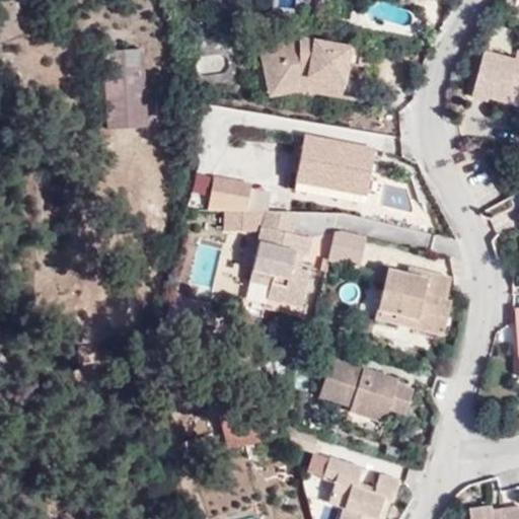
[(260,47),(268,91),(306,84),(308,78),(326,80),(325,86),(343,88),(346,64),(366,67),(369,50),(297,38),(260,47)]
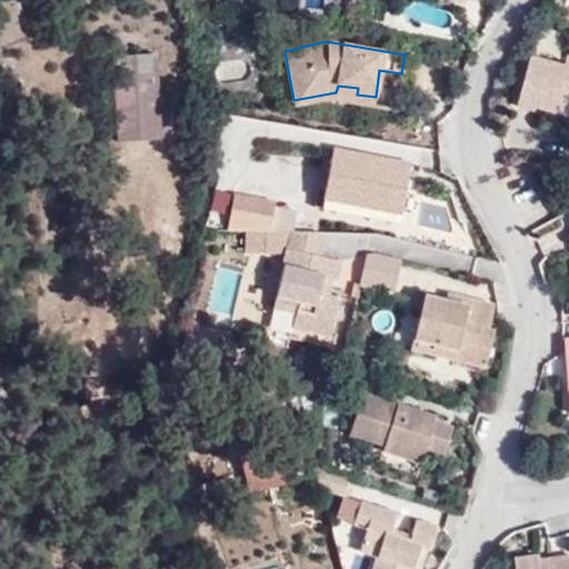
[(118,142),(162,141),(160,56),(116,57),(118,142)]
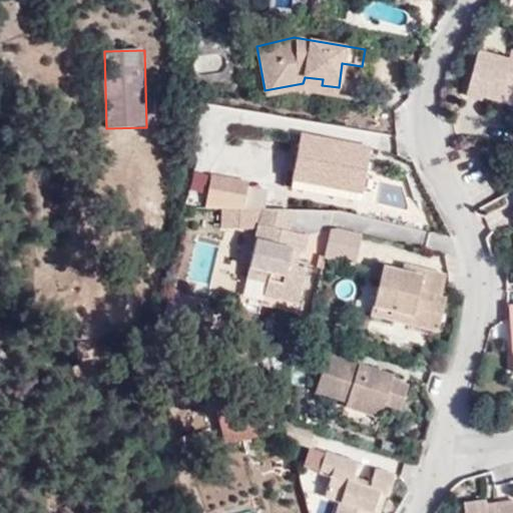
[(500,91),(512,94),(512,60),(509,59),(478,50),(467,91),(498,99),(500,91)]
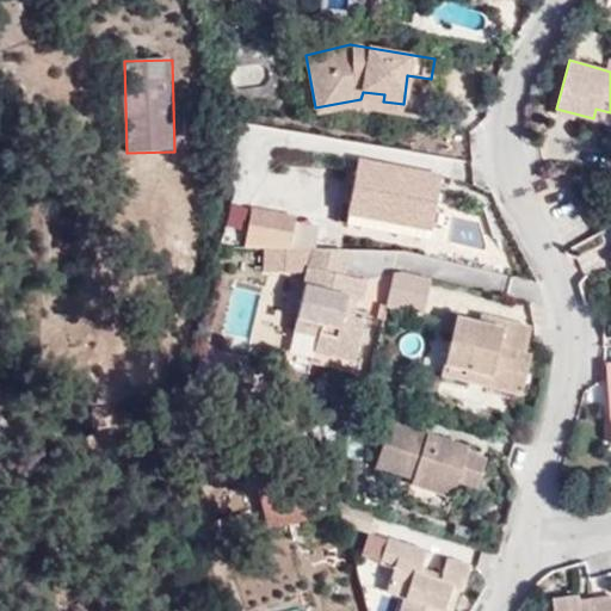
[(360,99),(315,107),(316,115),(358,107),(401,112),(403,104),(383,102),(384,94),(363,92),(360,99)]
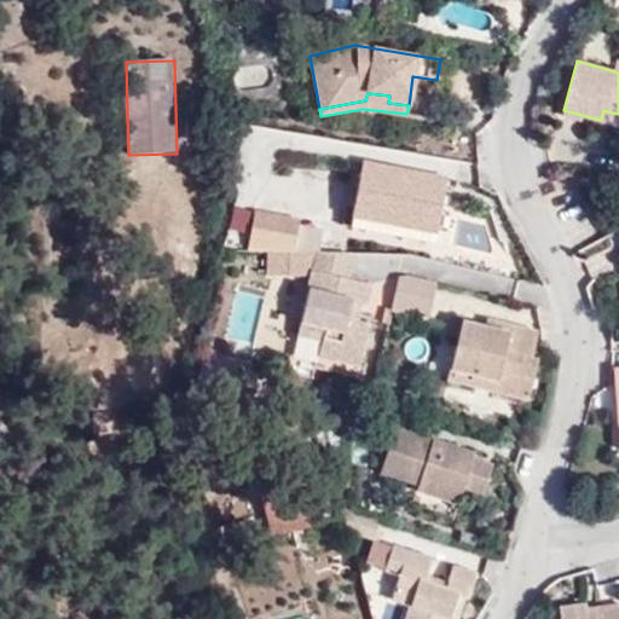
[(617,125),(618,116),(618,114),(603,110),(601,120),(617,125)]
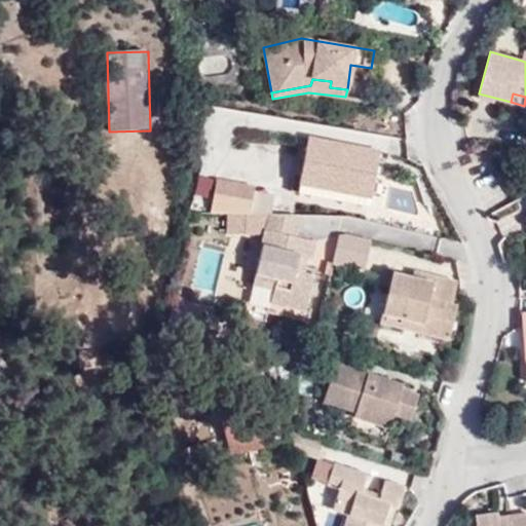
[(379,152),(350,146),(349,151),(338,149),(339,144),(308,138),(297,192),(368,207),(379,152)]
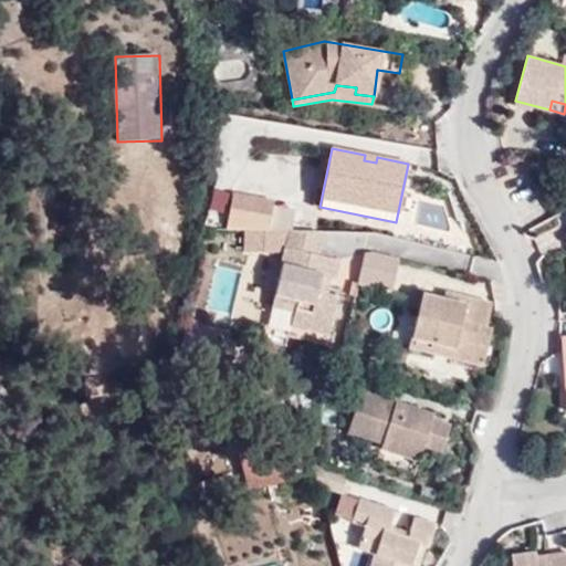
[(224,227),(227,189),(209,188),(206,226),(224,227)]
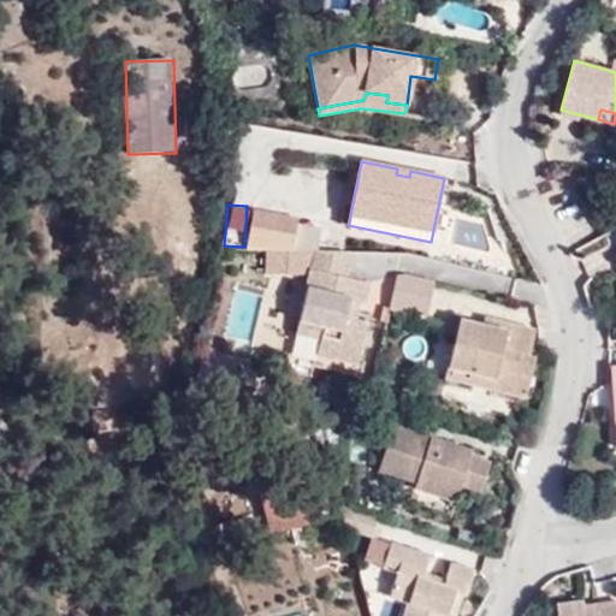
[(265,250),(288,252),(292,252),(298,218),(254,209),(247,250),(265,250)]
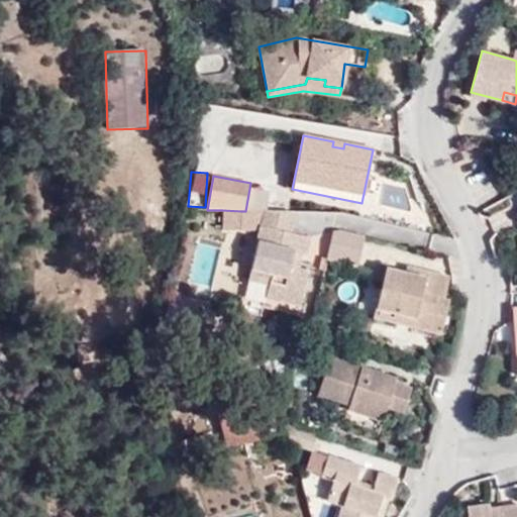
[(221,229),(240,230),(241,211),(222,210),(221,229)]
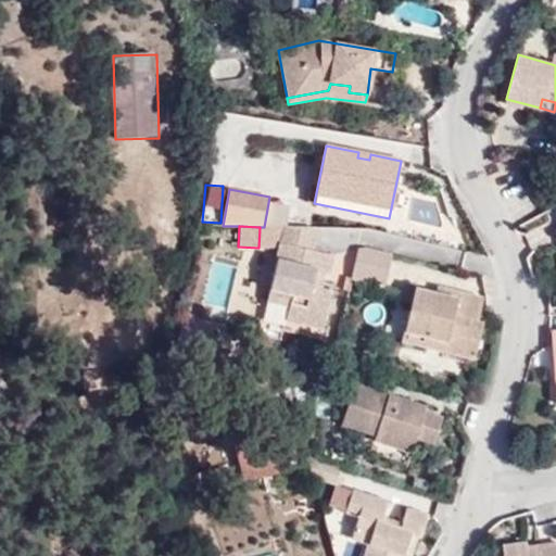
[(316,228),(283,228),(279,245),(311,252),(316,228)]
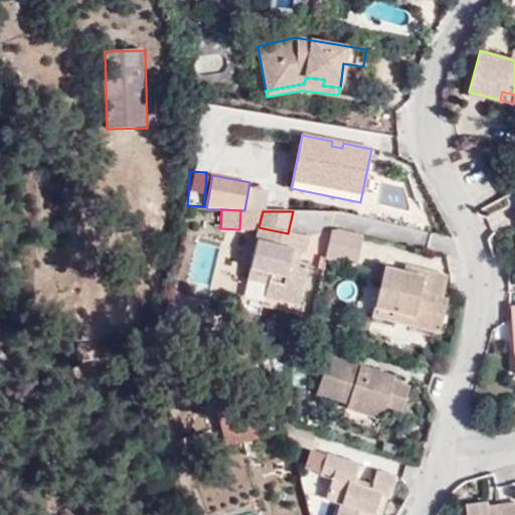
[(288,233),(259,227),(246,280),(268,285),(302,293),(307,267),(295,265),(289,264),(291,251),(298,253),(303,255),(307,237),(288,233)]
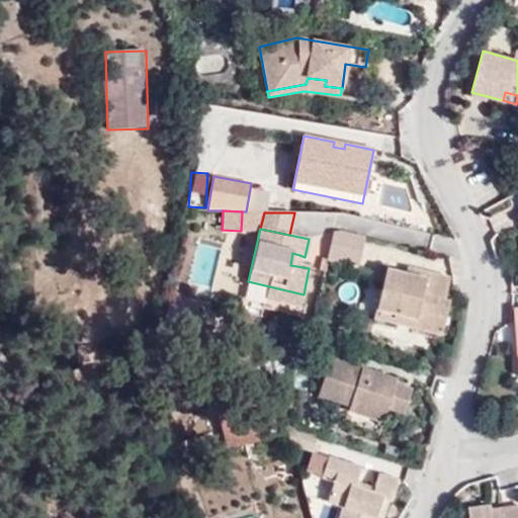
[(327,260),(357,267),(364,237),(341,231),(334,232),(327,260)]
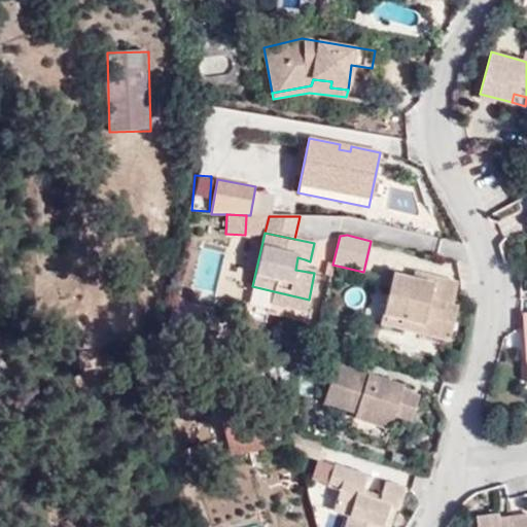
[(302,271),(305,259),(297,257),(295,270),(302,271)]
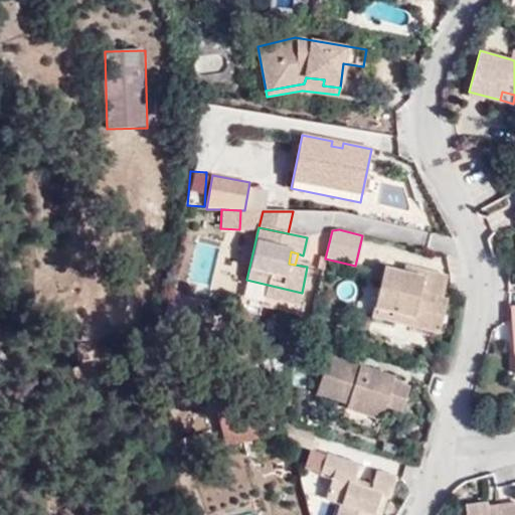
[(422,278),(423,270),(404,266),(402,273),(422,278)]
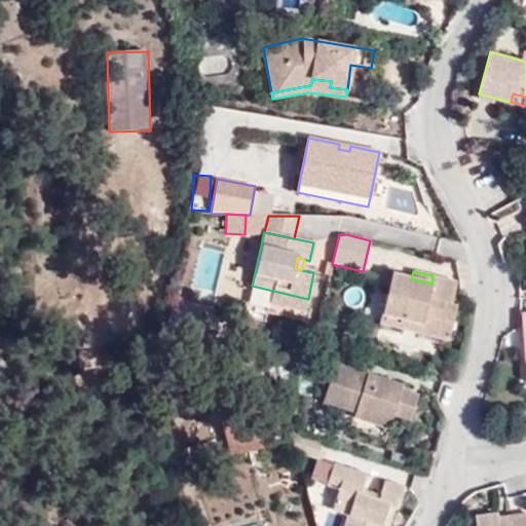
[(423,316),(451,323),(456,305),(450,303),(456,282),(433,275),(431,284),(411,278),(391,273),(381,313),(422,324),(423,316)]
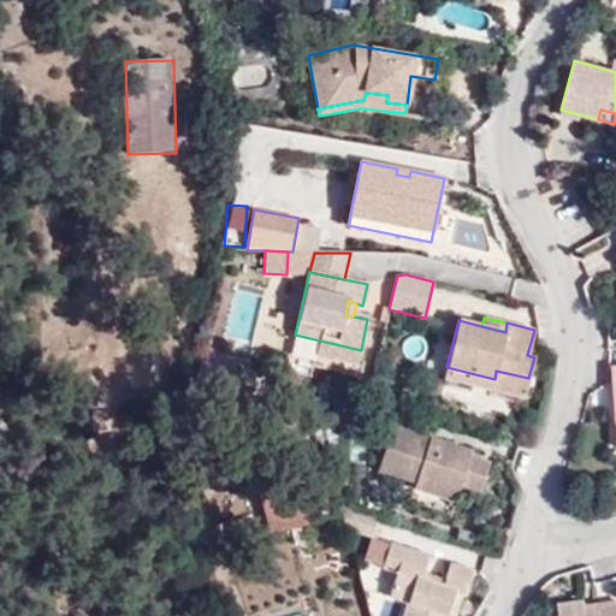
[(361,350),(320,341),(317,356),(357,365),(361,350)]
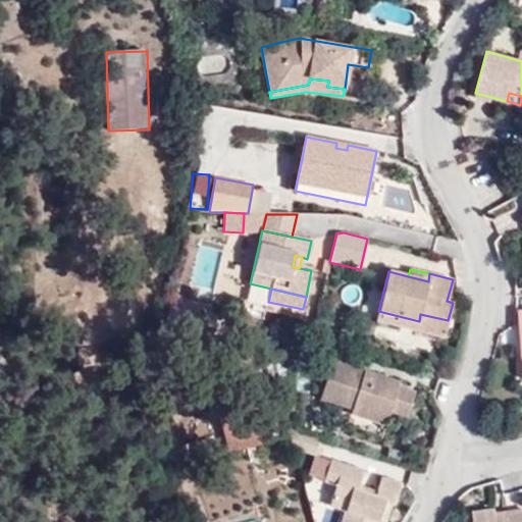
[(445,336),(448,320),(420,314),(419,321),(378,311),(376,321),(445,336)]
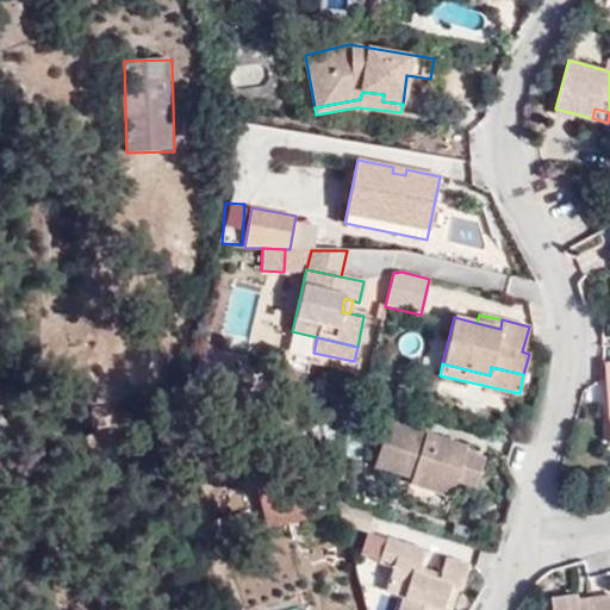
[(380,411),(381,399),(365,398),(363,410),(380,411)]
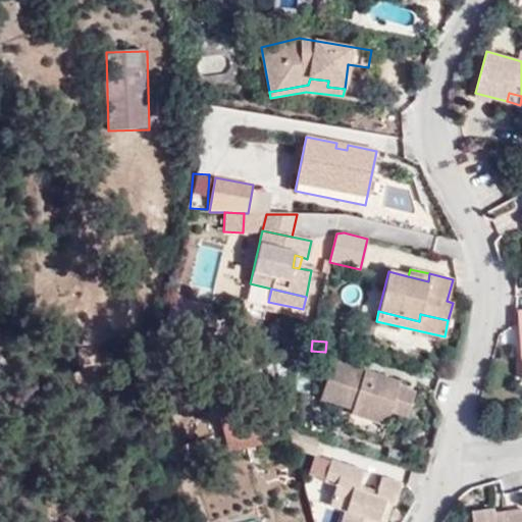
[(398,382),(370,373),(368,381),(361,379),(364,371),(331,361),(320,399),(350,410),(349,414),(384,426),(389,412),(406,417),(413,394),(397,387),(398,382)]
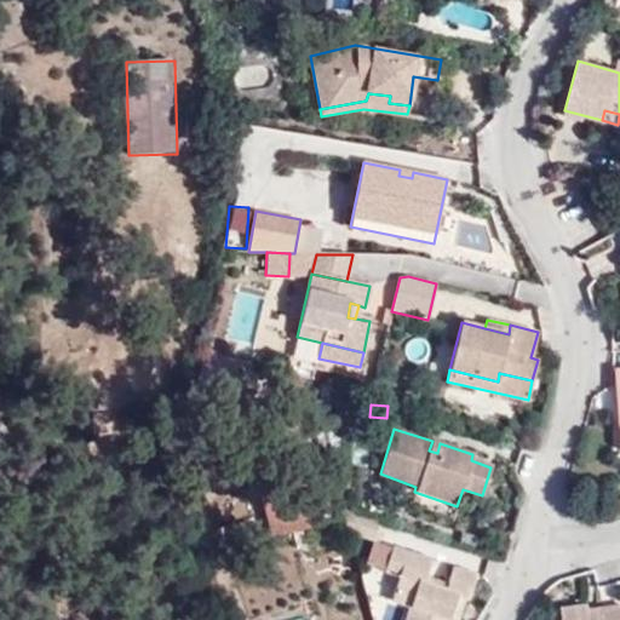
[(437,453),(440,443),(432,441),(429,451),(437,453)]
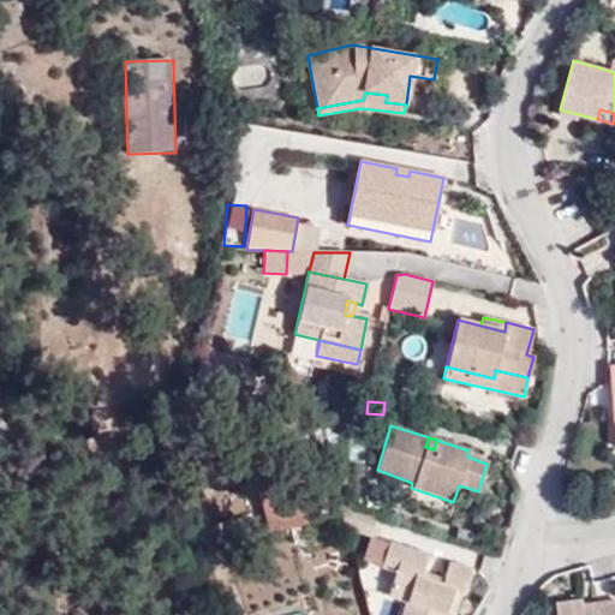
[(399,614),(443,614),(445,613),(449,614),(451,614),(459,591),(464,592),(471,568),(448,561),(442,578),(440,584),(419,577),(422,571),(427,554),(389,541),(381,565),(394,569),(387,593),(405,599),(399,614)]
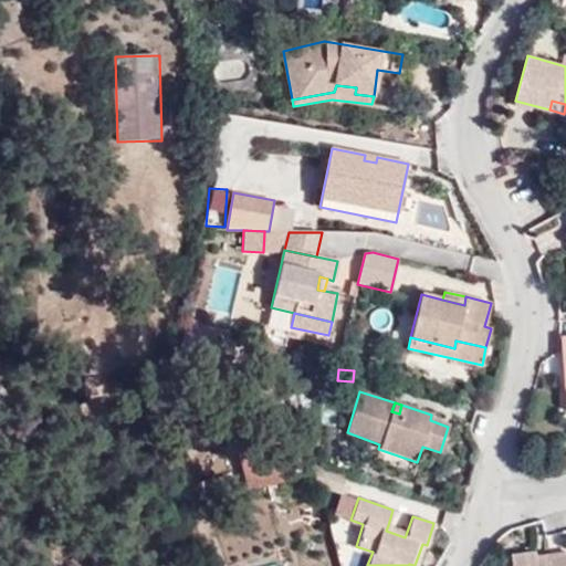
[(407,532),(388,525),(386,531),(405,537),(407,532)]
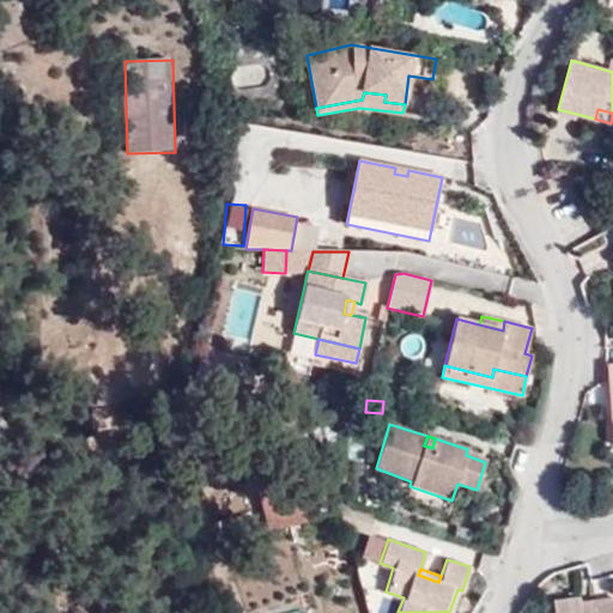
[(612,612),(612,599),(589,602),(589,611),(580,611),(580,604),(578,598),(553,601),(553,612),(612,612)]
